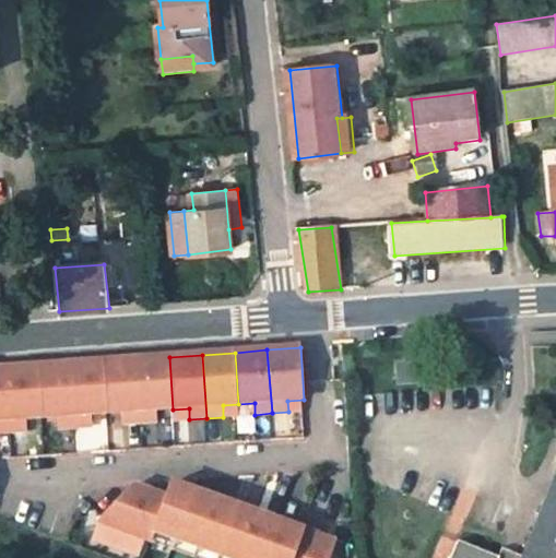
[(169,357),(137,359),(141,423),(157,422),(157,411),(173,410),(169,357)]
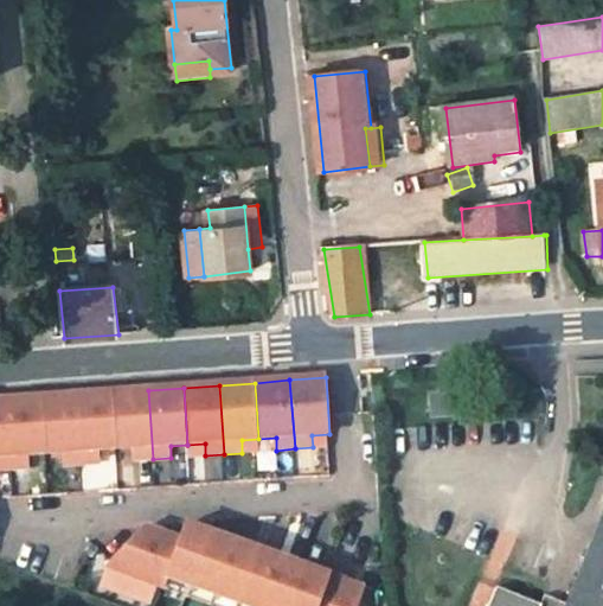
[(148,390),(113,393),(116,450),(134,448),(134,460),(153,459),(148,390)]
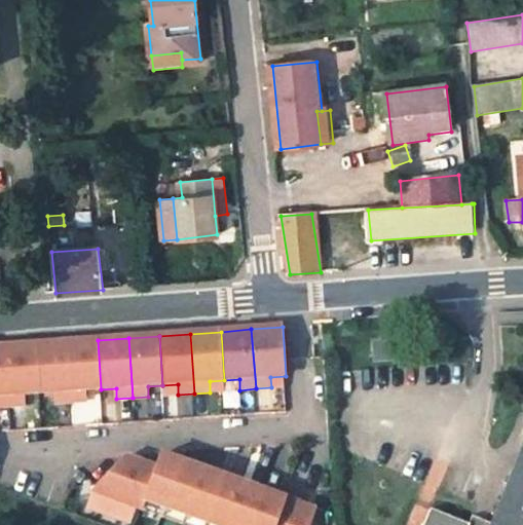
[(98,340),(67,342),(71,402),(87,401),(86,390),(101,389),(98,340)]
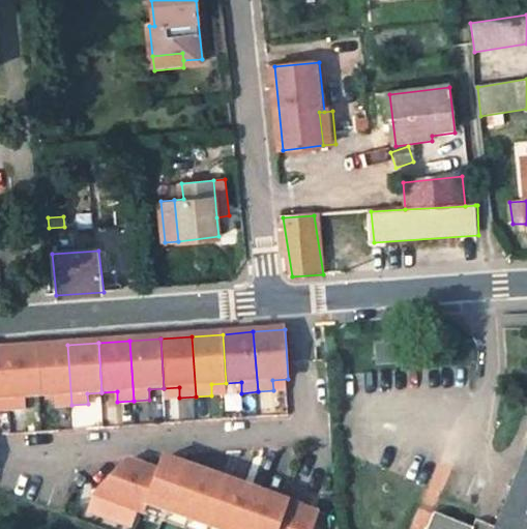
[(67,345),(36,348),(39,397),(55,395),(56,407),(71,405),(67,345)]
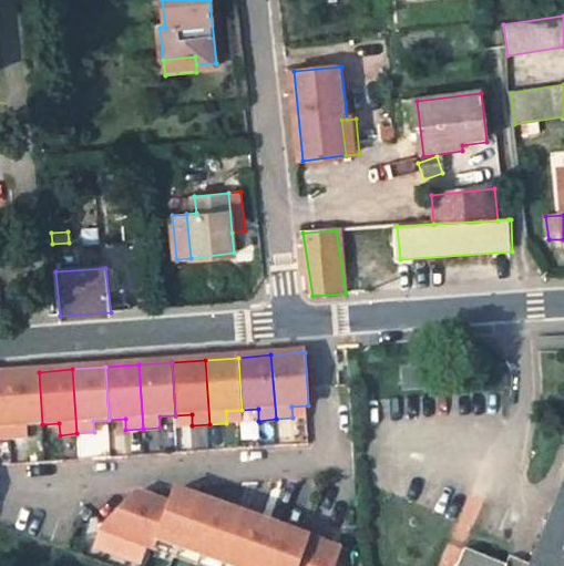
[(424,369),(404,370),(406,391),(426,390),(424,369)]
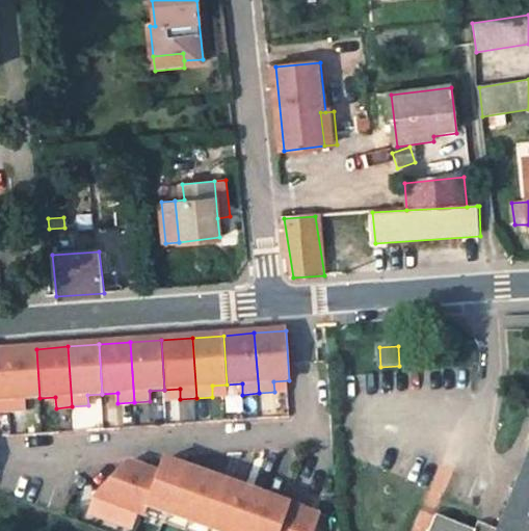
[(36,349),(5,351),(9,412),(26,410),(25,399),(40,398),(36,349)]
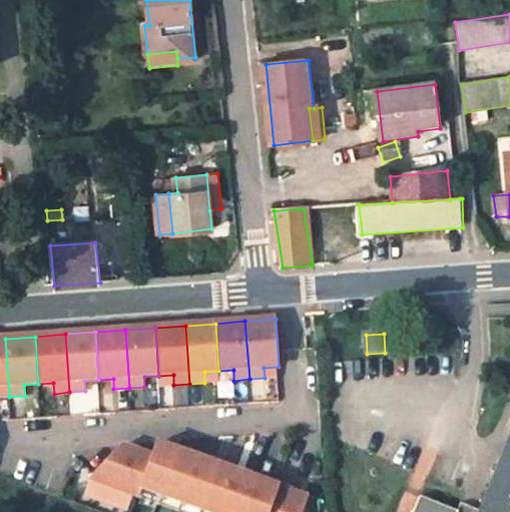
[(5,339),(0,339),(0,397),(9,397),(5,339)]
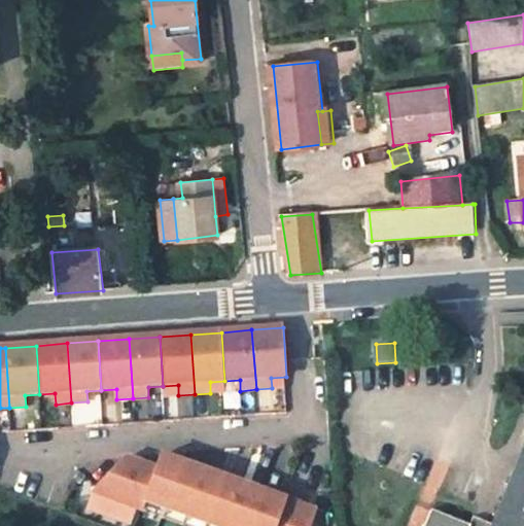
[(156,467),(145,501),(167,507),(181,461),(160,454),(156,467)]
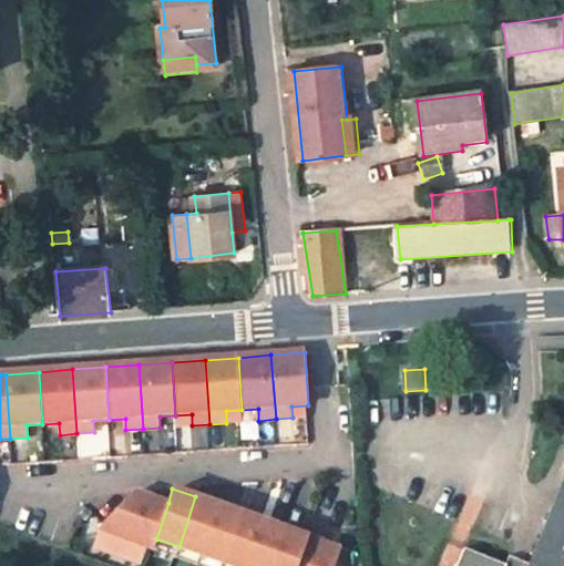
[(563,491),(532,565),(504,565),(505,563),(469,546),(460,565),(563,565),(563,491)]
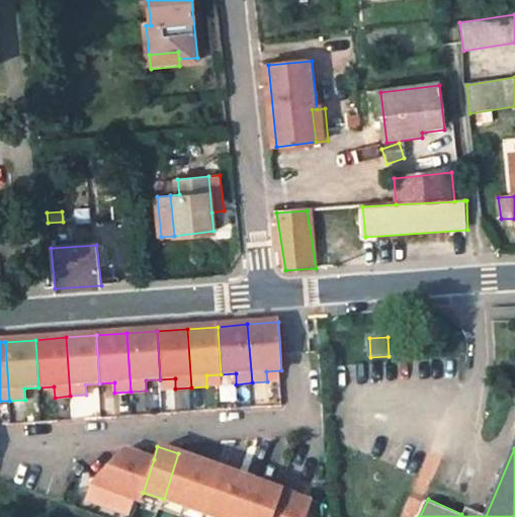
[(141,501),(143,493),(154,459),(125,450),(91,486),(141,501)]
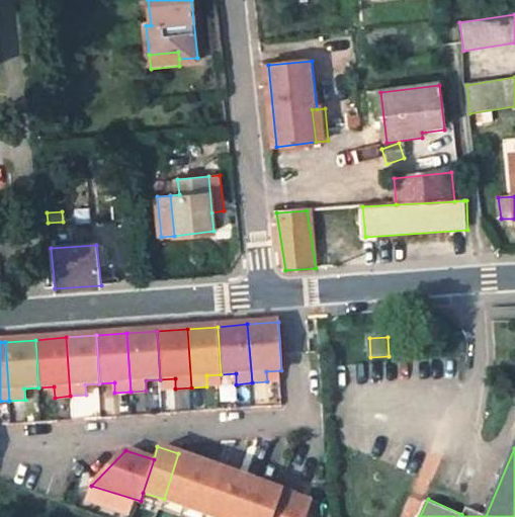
[(178,453),(164,499),(183,505),(197,459),(178,453)]
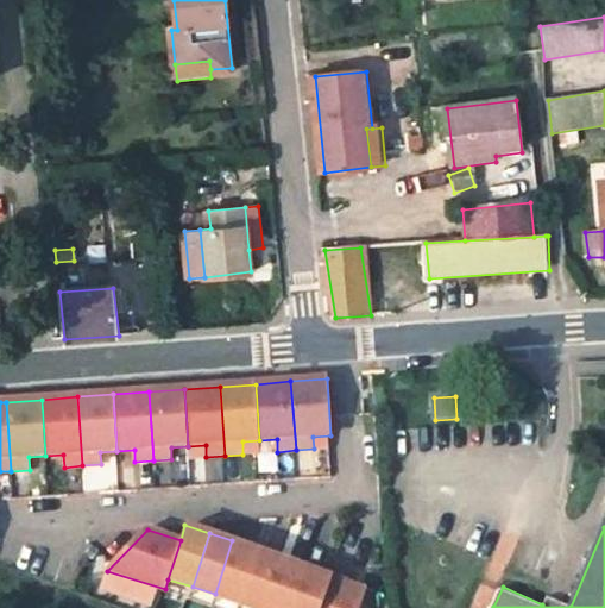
[(232,540),(215,594),(239,601),(256,547),(232,540)]
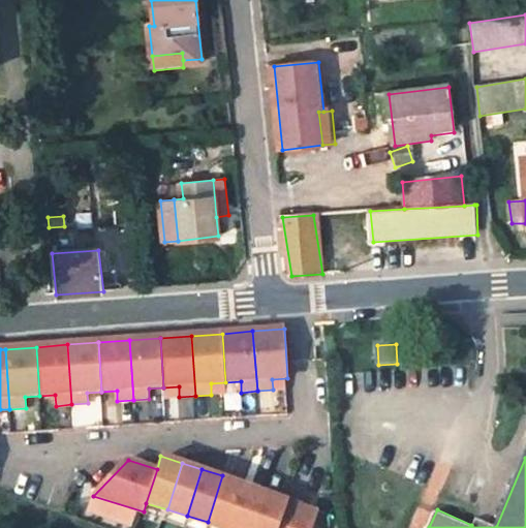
[(222,475),(208,522),(225,527),(228,527),(243,482),(222,475)]
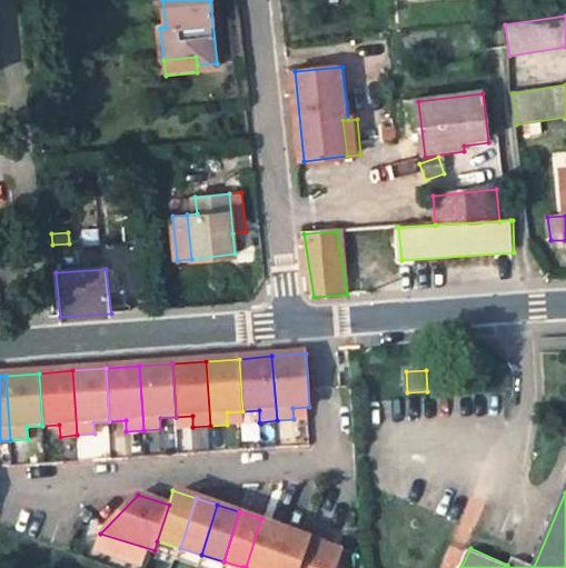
[(261,518),(246,567),(268,567),(283,526),(261,518)]
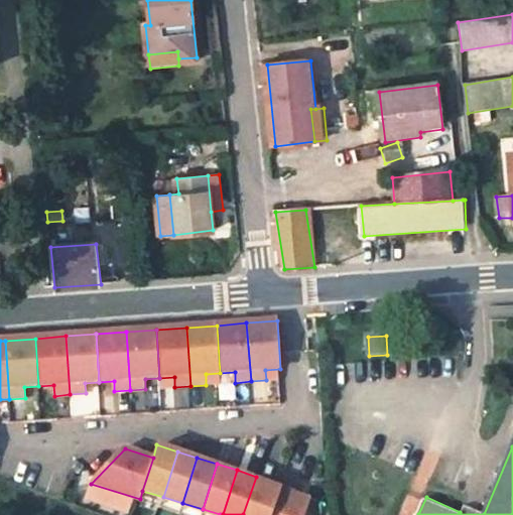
[(256,477),(243,514),(266,514),(277,483),(256,477)]
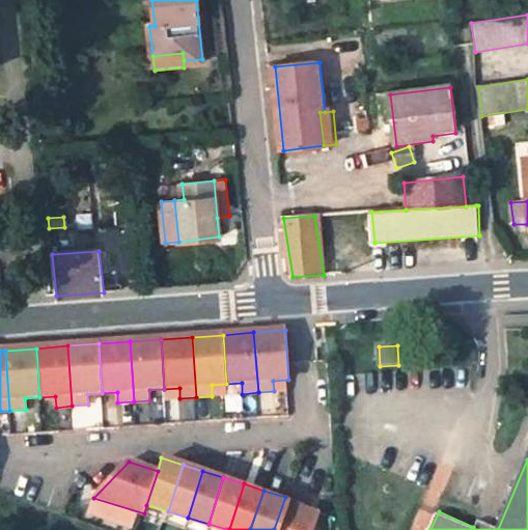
[(285,497),(274,529),(321,529),(321,508),(285,497)]
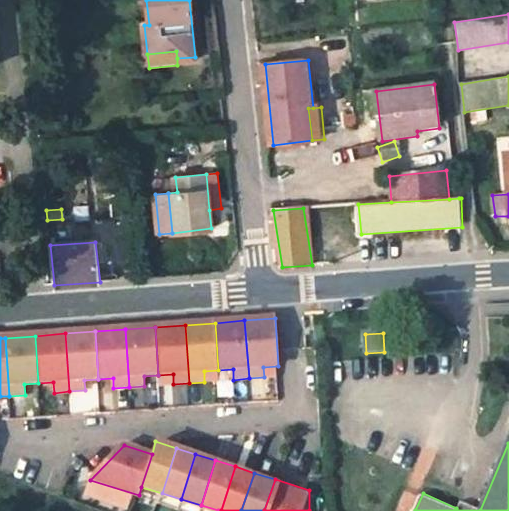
[(141,487),(139,495),(159,501),(162,493),(141,487)]
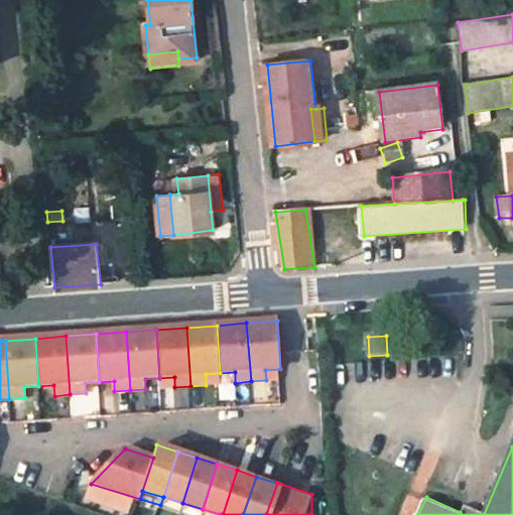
[(163,497),(160,505),(179,511),(182,503),(163,497)]
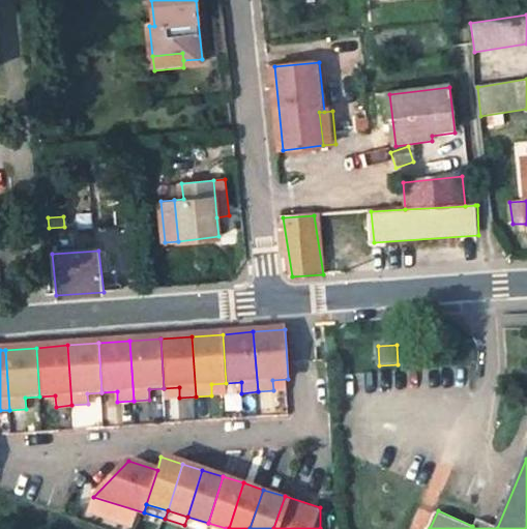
[(187,517),(184,525),(197,528),(206,528),(208,523),(187,517)]
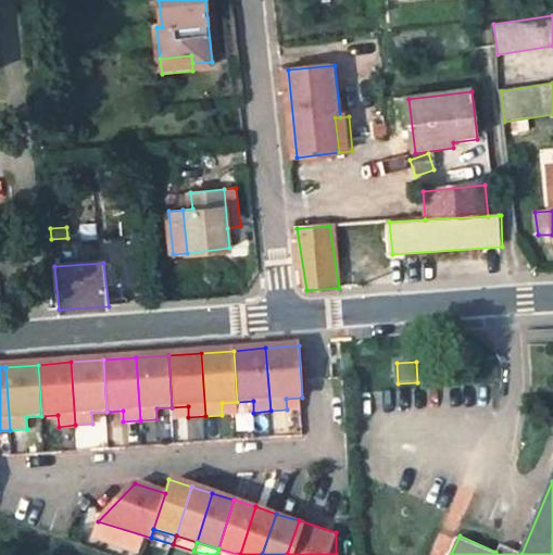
[(519,554),(498,545),(495,552),(494,554),(519,554)]
